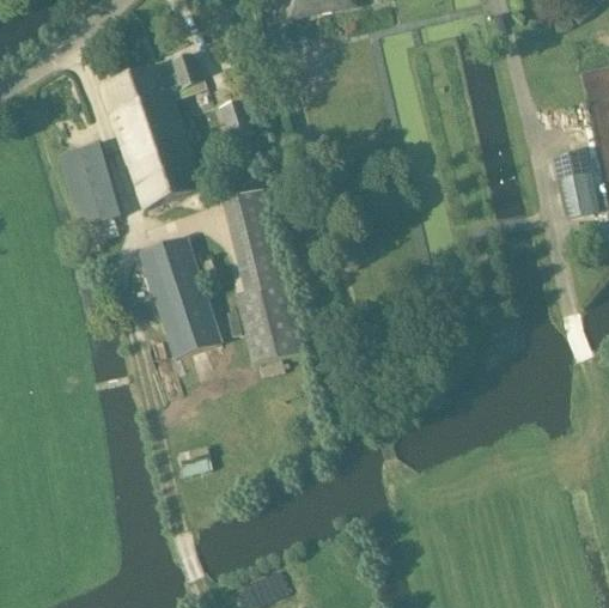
[(284,0),(287,17),(345,5),(343,0),(284,0)]
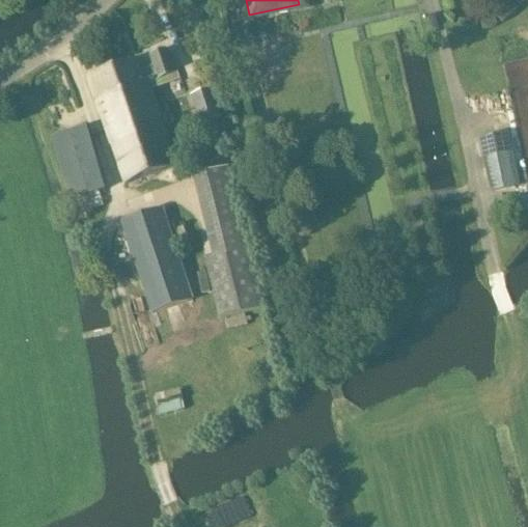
[(163,47),(146,51),(149,60),(155,77),(158,76),(171,72),(163,47)]
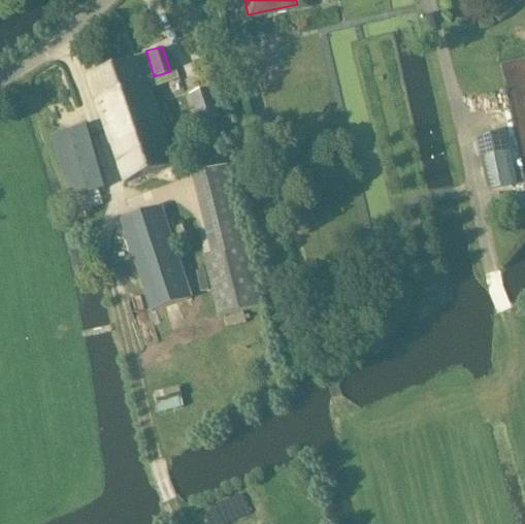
[(135,56),(86,72),(101,119),(151,101),(146,88),(143,80),(152,77),(150,70),(141,73),(138,63),(135,56)]
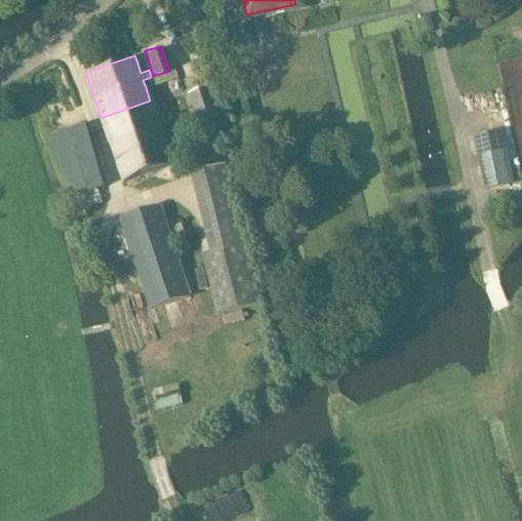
[(188,92),(196,120),(216,115),(207,86),(188,92)]
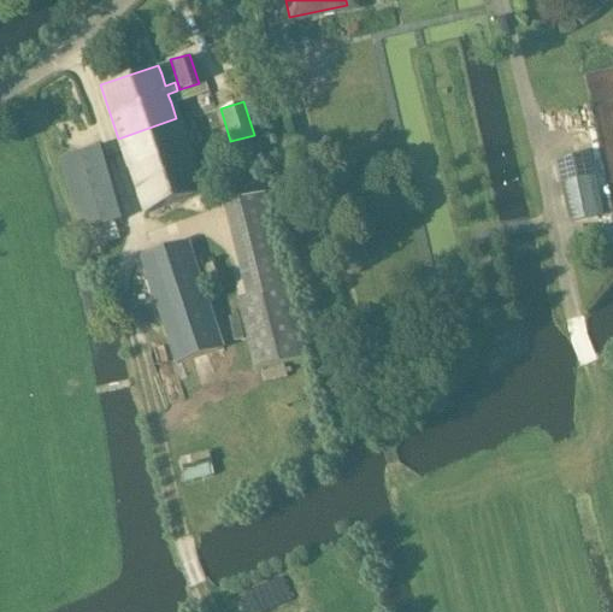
[(176,118),(118,139),(142,210),(201,190),(176,118)]
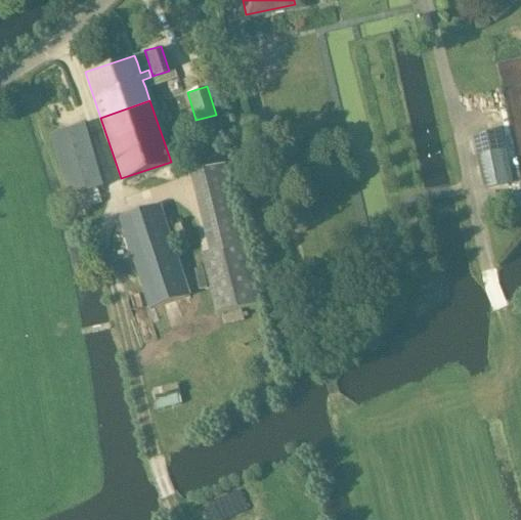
[(66,195),(100,183),(82,123),(46,133),(66,195)]
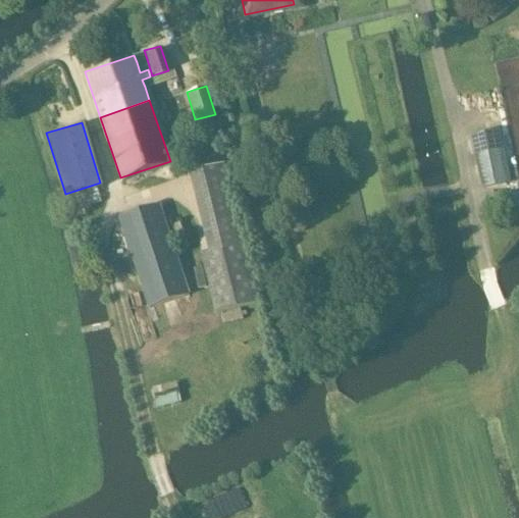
[(482,185),(505,179),(494,127),(471,132),(482,185)]
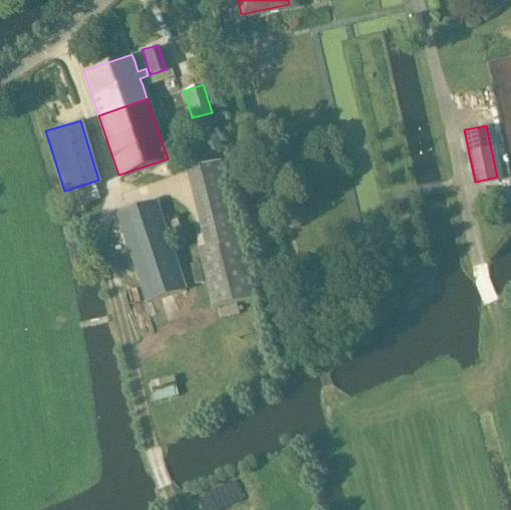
[(190,137),(175,142),(178,151),(193,145),(190,137)]
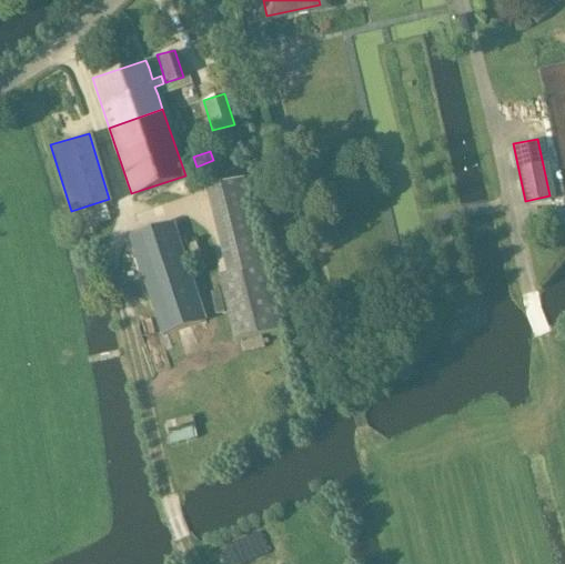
[(160,332),(203,318),(171,219),(127,233),(160,332)]
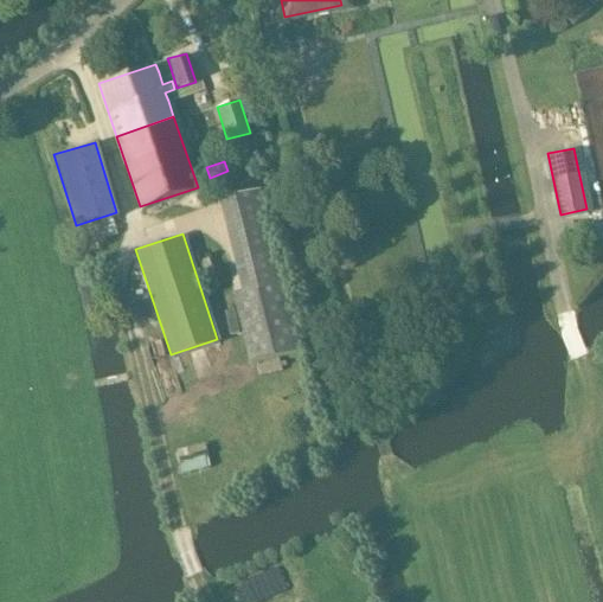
[(239,288),(231,290),(248,359),(296,347),(280,279),(239,288)]
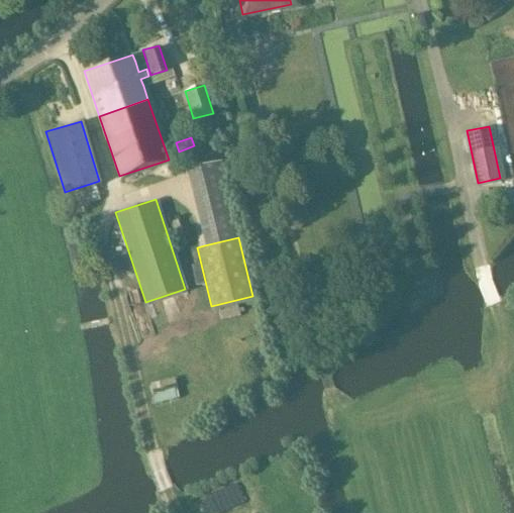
[(172,377),(147,382),(152,402),(176,397),(172,377)]
